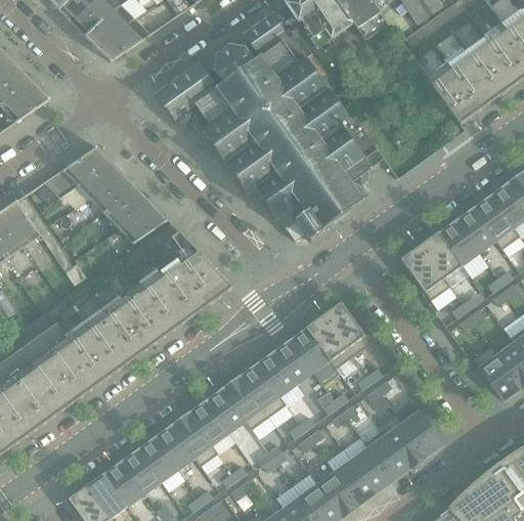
[(48,0),(57,8),(66,0),(48,0)]
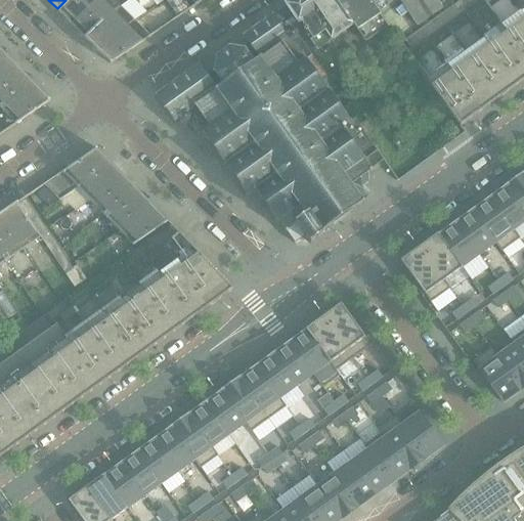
[(71,23),(93,0),(66,0),(57,8),(71,23)]
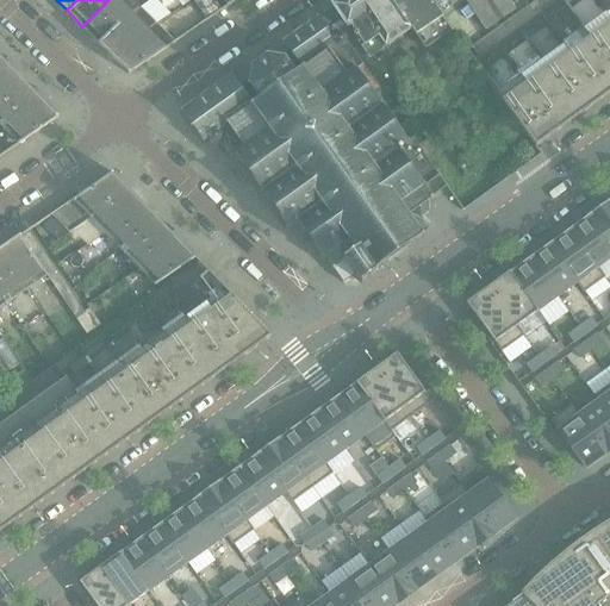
[(99,42),(130,11),(139,5),(135,0),(109,0),(82,26),(99,42)]
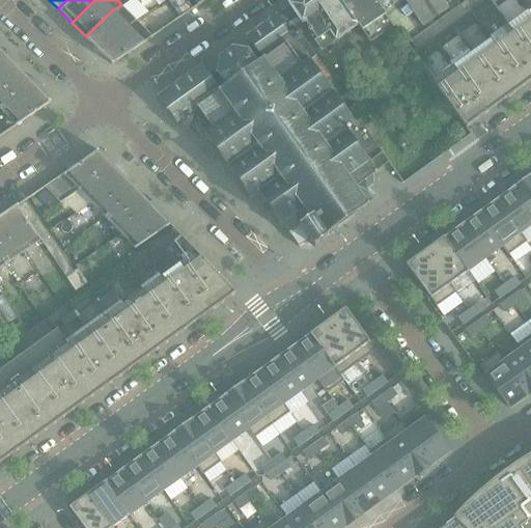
[(128,24),(135,18),(147,9),(138,0),(127,0),(121,4),(113,9),(86,36),(100,51),(128,24)]
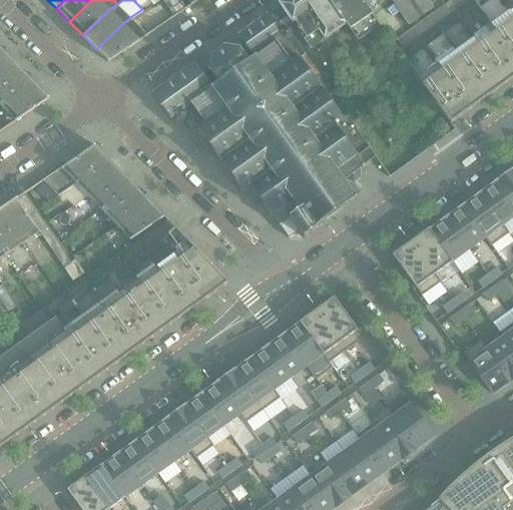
[(343,119),(303,62),(296,53),(301,50),(295,41),(303,36),(310,47),(345,21),(358,38),(377,24),(360,0),(282,0),(266,11),(267,12),(235,33),(225,41),(221,41),(221,43),(210,51),(209,50),(207,54),(196,61),(196,60),(195,60),(194,60),(151,91),(159,102),(158,103),(160,106),(161,105),(169,117),(170,116),(173,121),(179,117),(182,118),(186,115),(195,128),(195,129),(196,130),(198,129),(218,157),(215,159),(217,161),(220,159),(240,187),(238,188),(239,190),(248,184),(270,212),(268,213),(269,215),(272,213),(279,222),(278,222),(280,224),(288,235),(298,228),(303,235),(315,227),(314,224),(334,210),(355,195),(354,194),(360,190),(353,181),(361,176),(360,166),(361,165),(362,166),(363,164),(362,163),(374,154),(368,145),(355,154),(334,125),(343,119)]
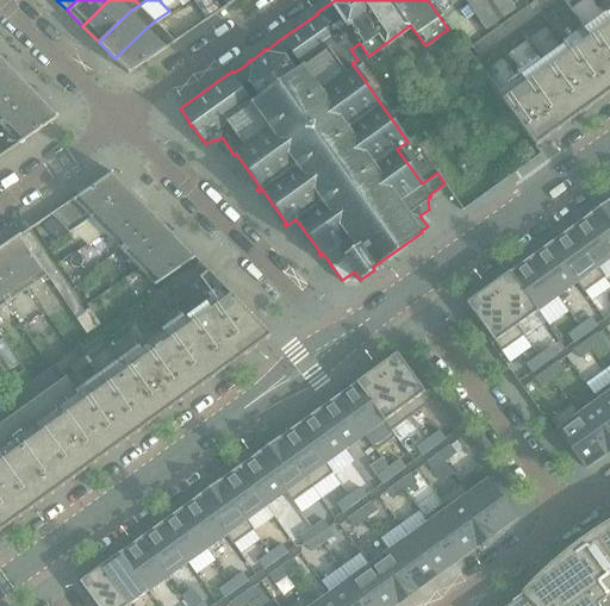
[(215,13),(205,0),(194,0),(206,18),(215,13)]
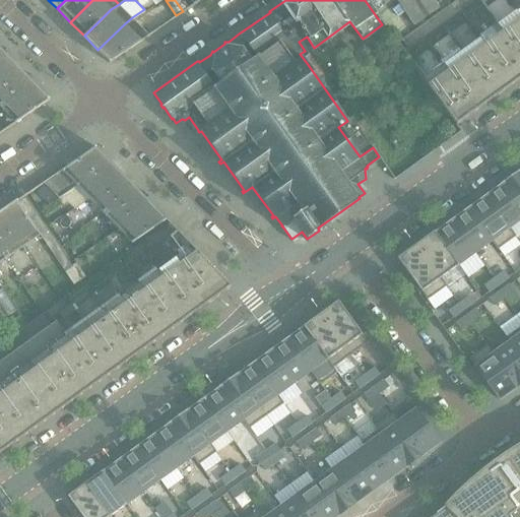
[(189,6),(184,0),(175,0),(183,11),(189,6)]
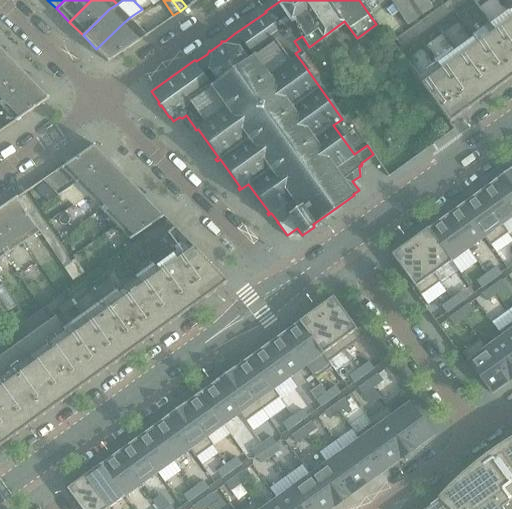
[(362,0),(365,3),(370,0),(392,0),(401,13),(407,22),(432,5),(428,0),(362,0)]
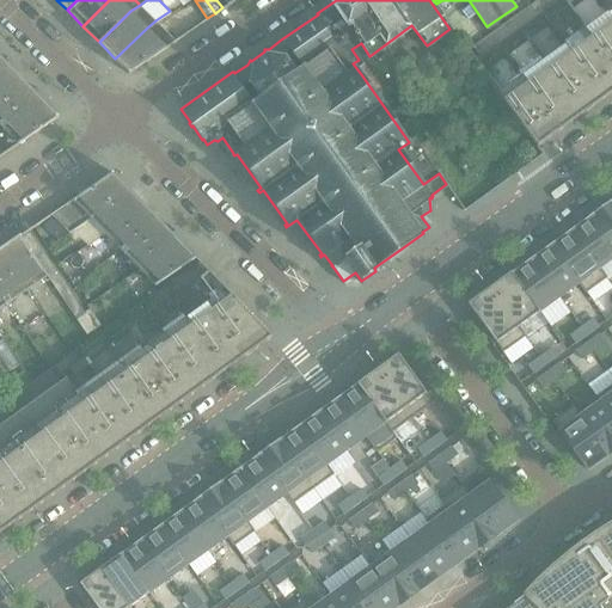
[(175,40),(189,30),(176,8),(157,22),(155,20),(147,28),(115,59),(128,72),(175,40)]
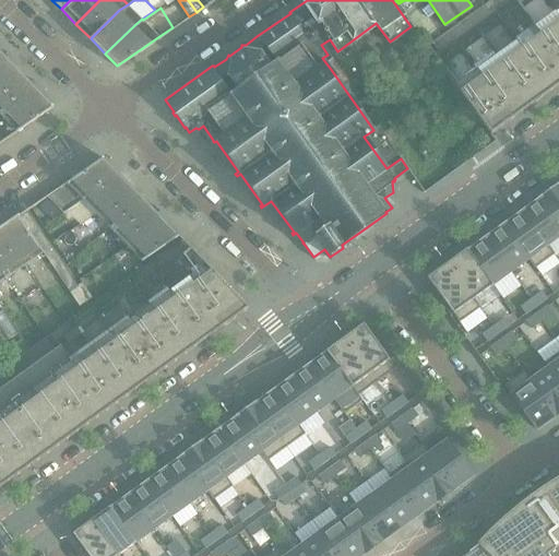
[(558,82),(558,16),(460,90),(490,132),(490,131),(558,82)]
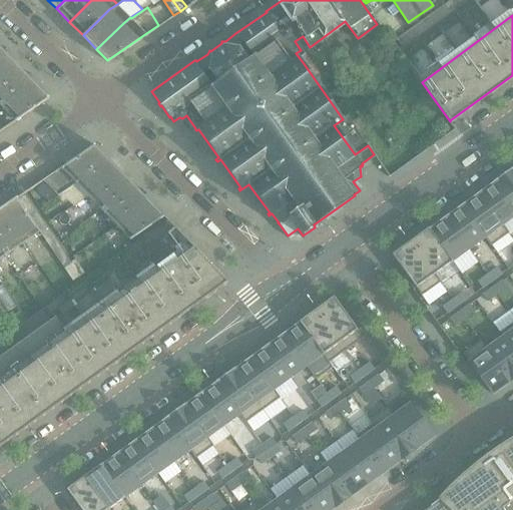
[(49,96),(0,46),(0,103),(15,119),(49,96)]
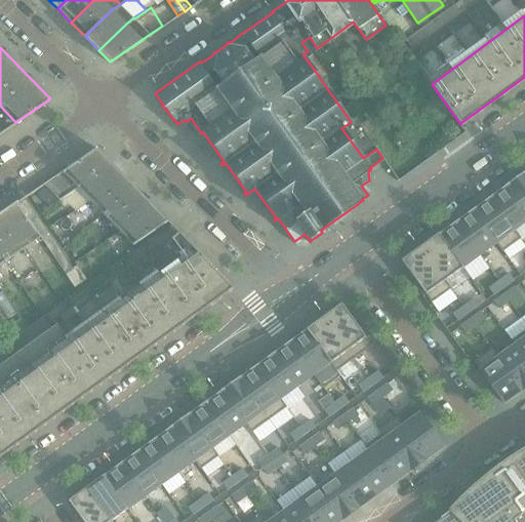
[(167,219),(143,194),(96,147),(43,183),(57,197),(76,185),(134,244),(167,219)]
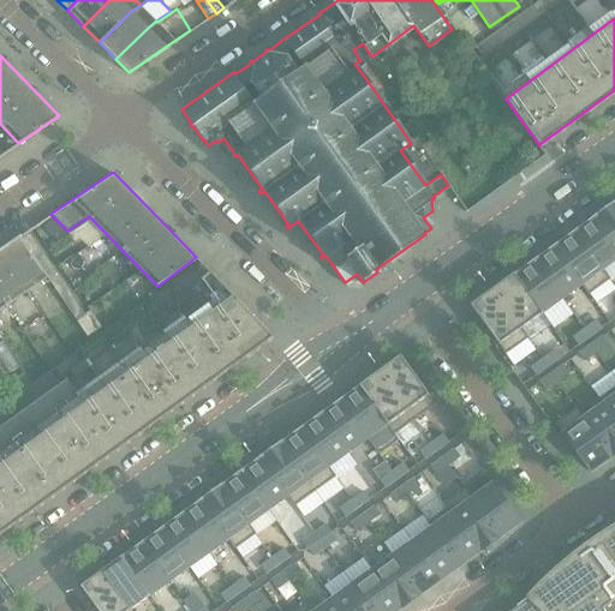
[(614,202),(613,199),(592,214),(593,214),(614,244),(614,202)]
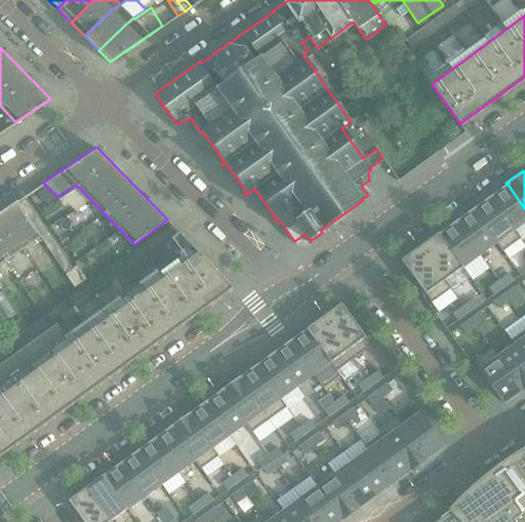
[(524,219),(524,208),(507,183),(489,195),(514,229),(524,219)]
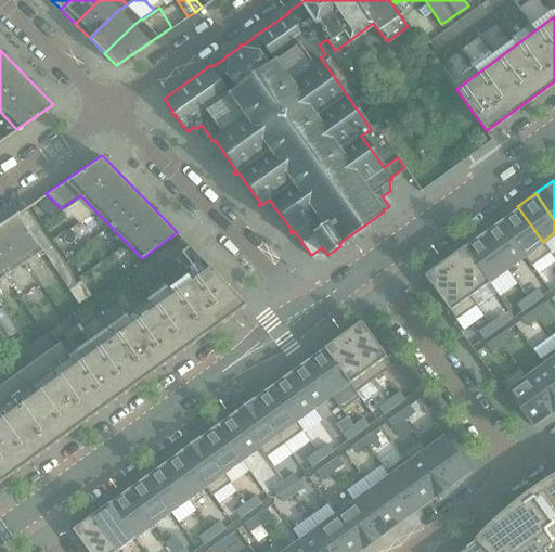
[(543,242),(517,206),(499,219),(525,255),(543,242)]
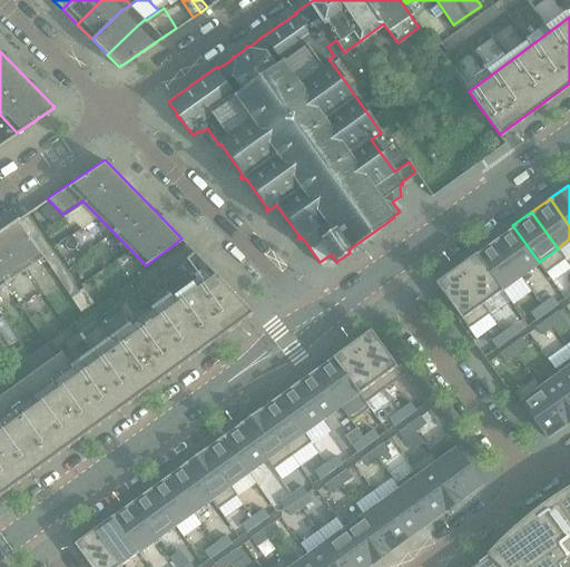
[(0,310),(0,285),(42,256),(61,283),(46,294),(64,322),(92,302),(82,287),(78,290),(26,213),(0,230),(0,312),(1,312),(0,310)]
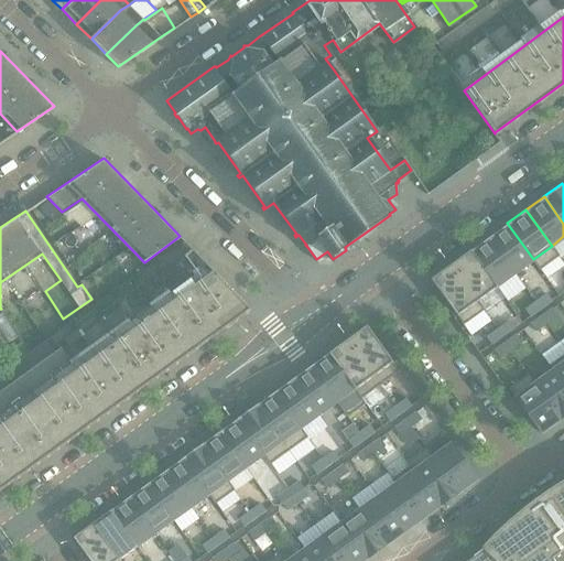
[(533,259),(507,223),(489,236),(516,272),(533,259)]
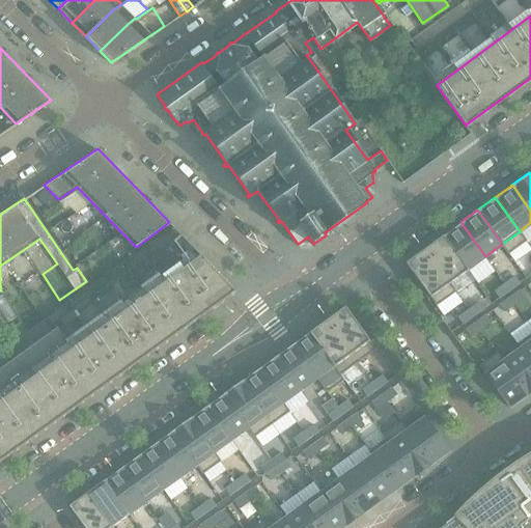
[(485,256),(460,222),(442,235),(467,269),(485,256)]
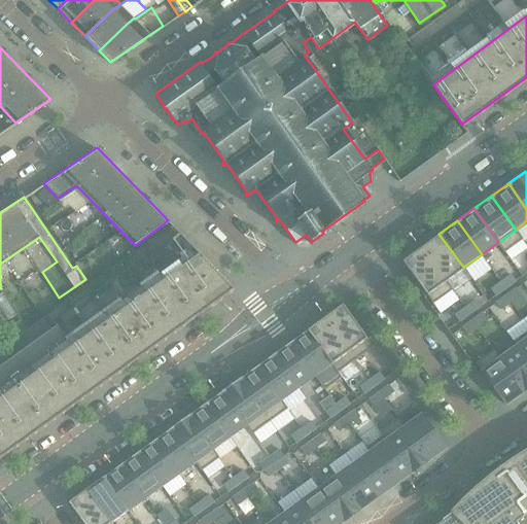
[(463,267),(438,234),(438,233),(421,246),(446,280),(463,267)]
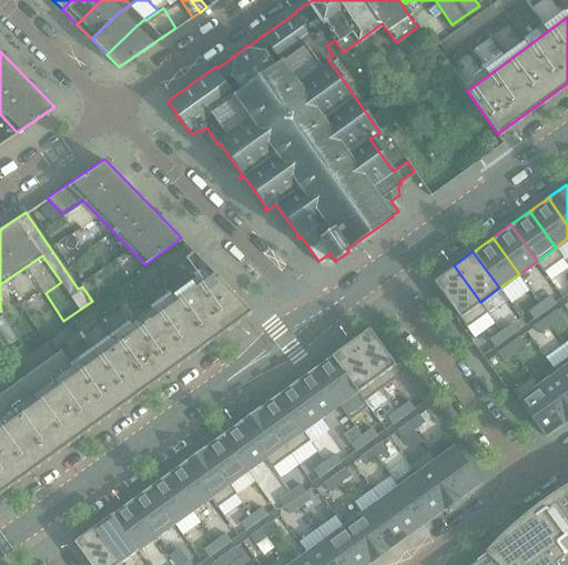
[(480,302),(454,265),(433,280),(459,316),(480,302)]
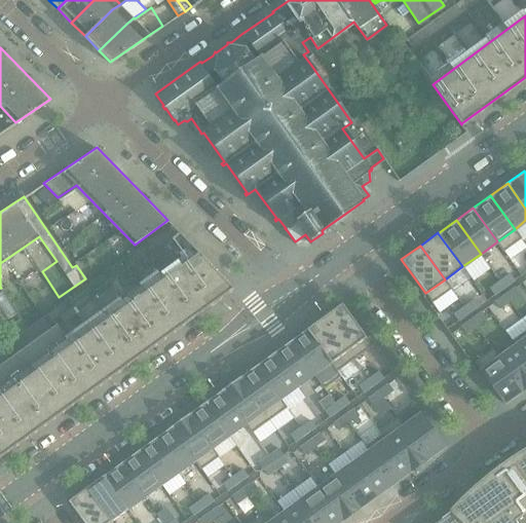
[(0,456),(100,384),(230,290),(232,289),(233,288),(198,252),(72,344),(63,332),(0,377),(0,456)]
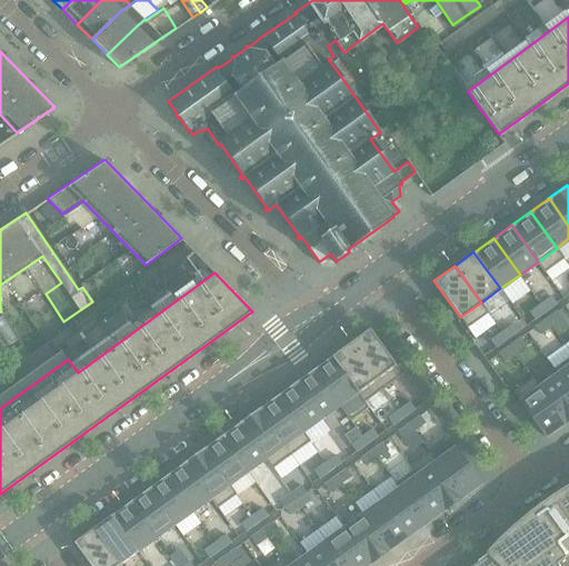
[(550,295),(540,303),(545,309),(556,301),(550,295)]
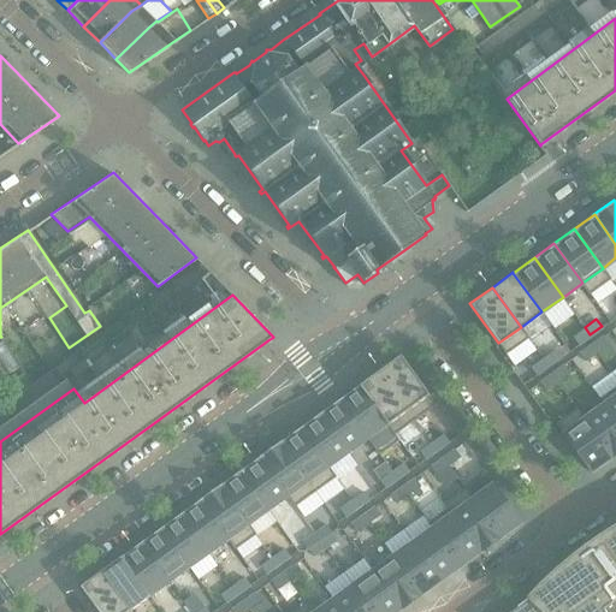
[(590,334),(585,327),(573,336),(579,343),(590,334)]
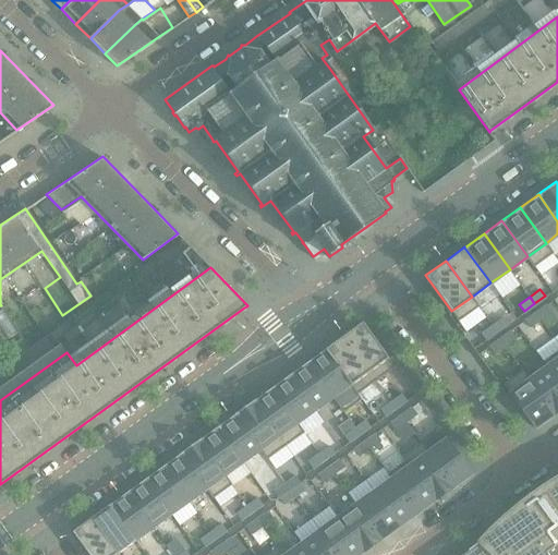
[(540,318),(550,311),(545,303),(535,311),(540,318)]
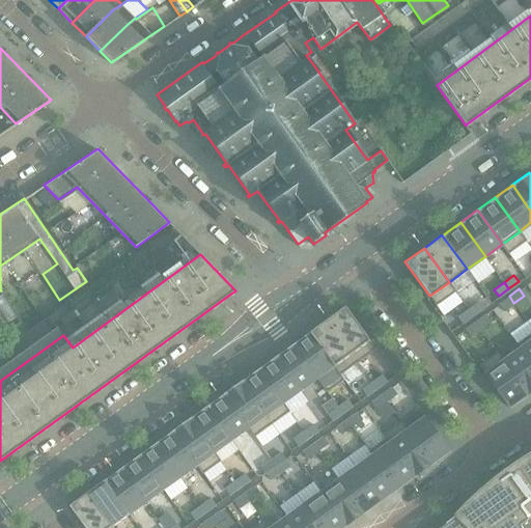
[(513,303),(509,296),(499,303),(504,310),(513,303)]
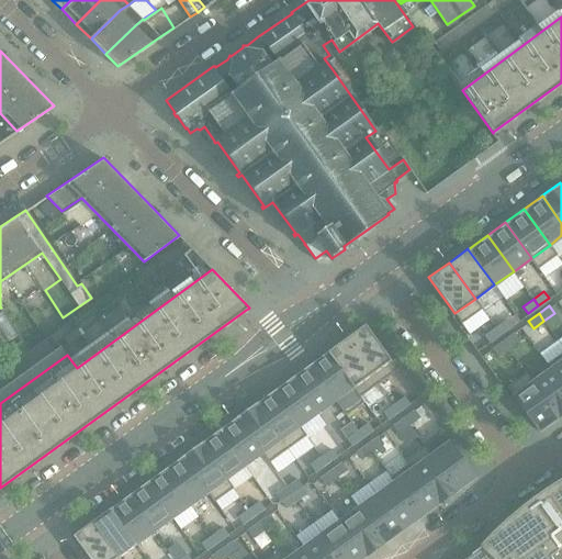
[(499,333),(510,326),(505,319),(494,326),(499,333)]
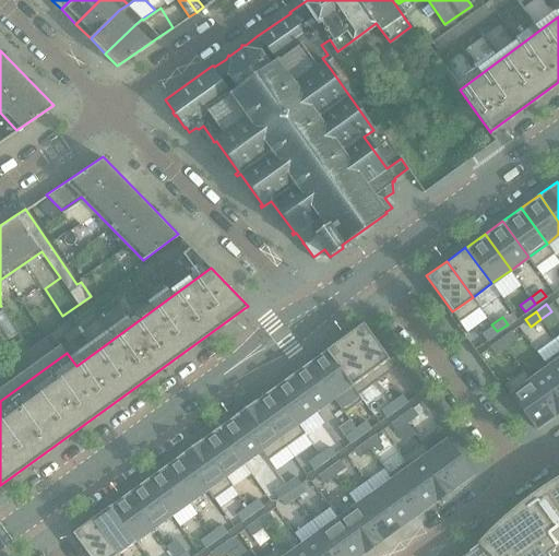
[(388,357),(363,322),(344,335),(376,380),(394,366),(389,357),(388,357)]
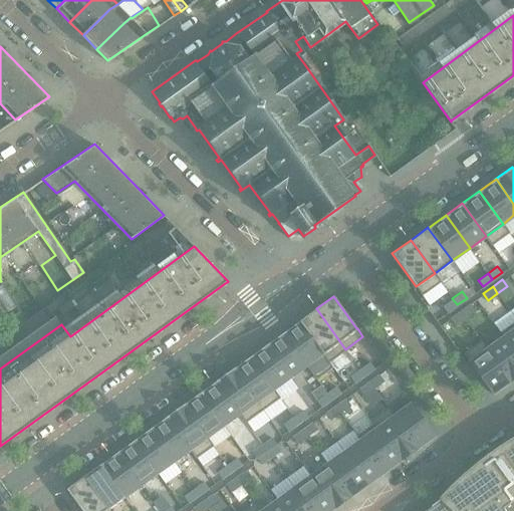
[(448,311),(457,304),(452,298),(443,305),(448,311)]
